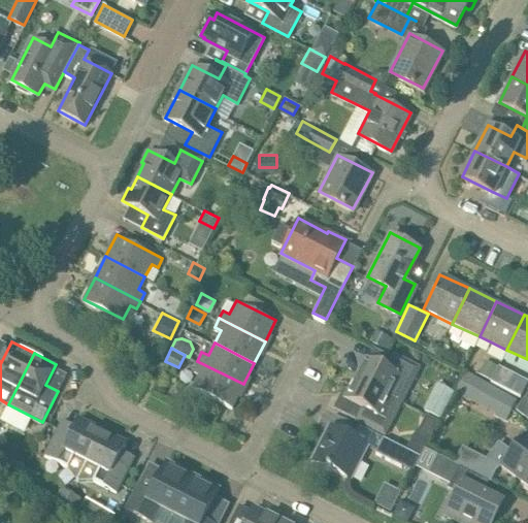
[(354,374),(401,398),(418,365),(394,354),(388,365),(364,354),(354,374)]
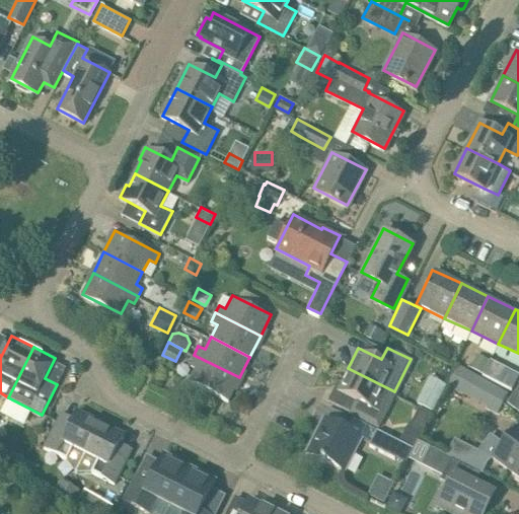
[(490,357),(473,348),(466,361),(484,370),(490,357)]
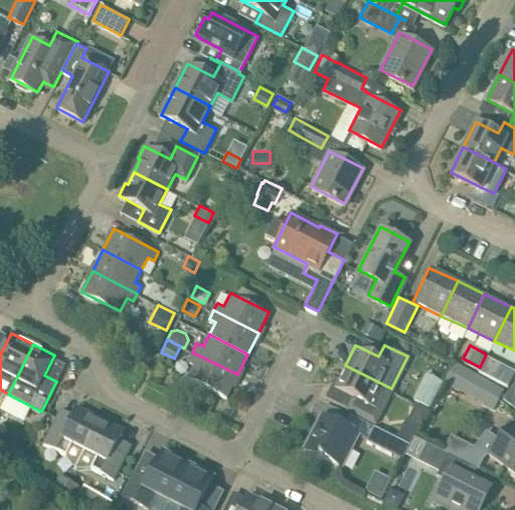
[(237,374),(192,352),(188,359),(195,362),(188,375),(226,395),(237,374)]
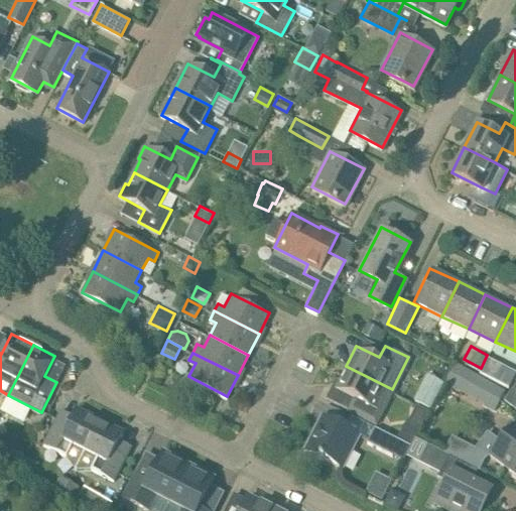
[(448,372),(444,379),(461,388),(472,370),(455,361),(448,372)]
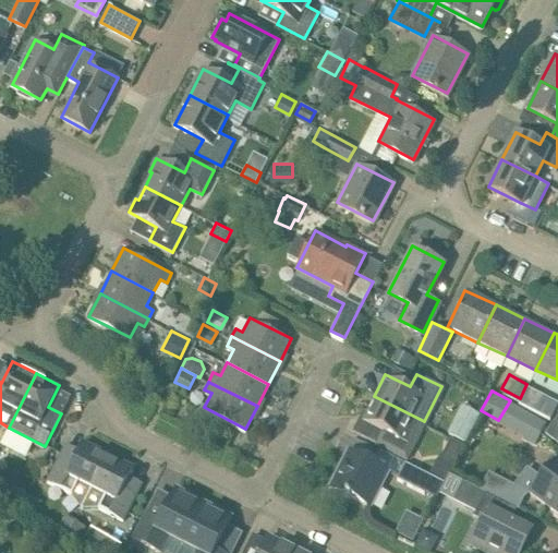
[(407,455),(424,421),(374,396),(363,418),(383,428),(376,440),(407,455)]
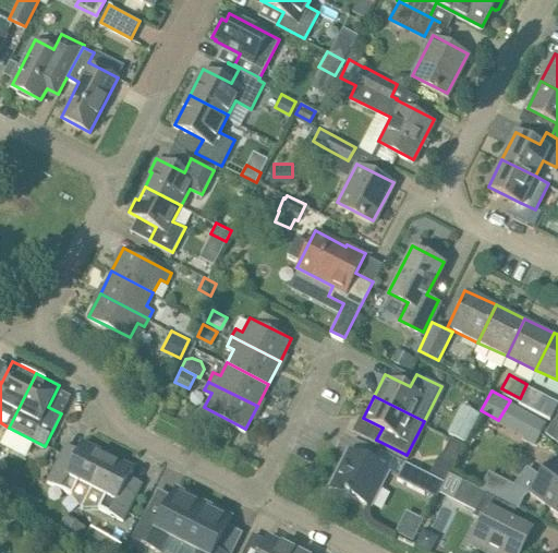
[(480,412),(461,401),(446,429),(465,440),(480,412)]
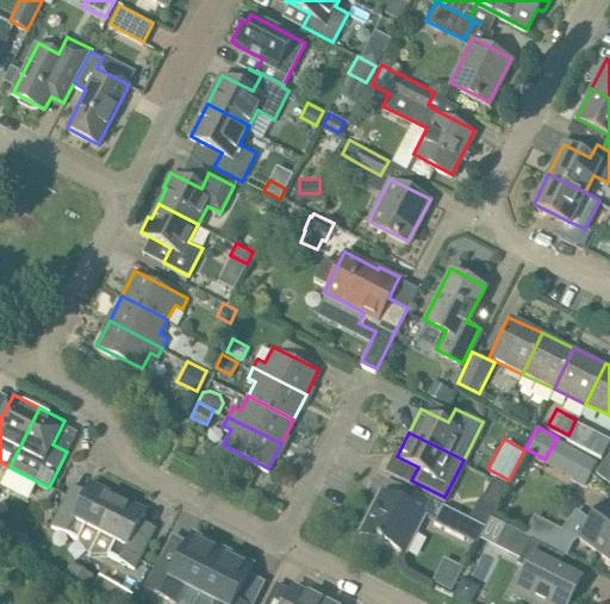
[(609,478),(609,450),(598,471),(609,478)]
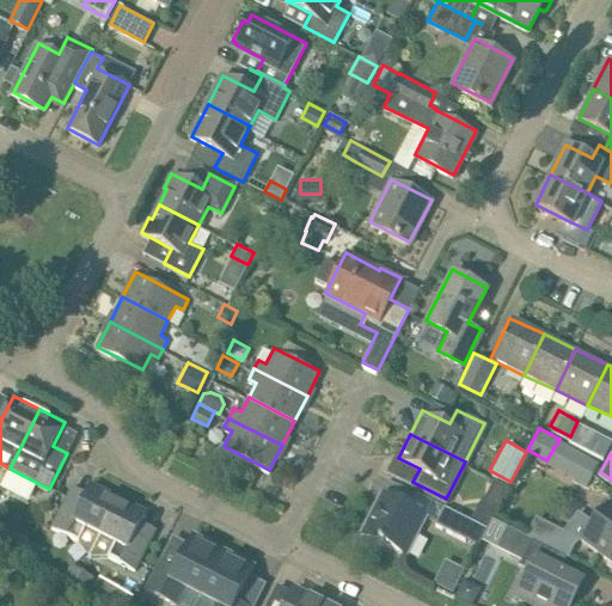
[(599,460),(587,453),(575,476),(587,483),(599,460)]
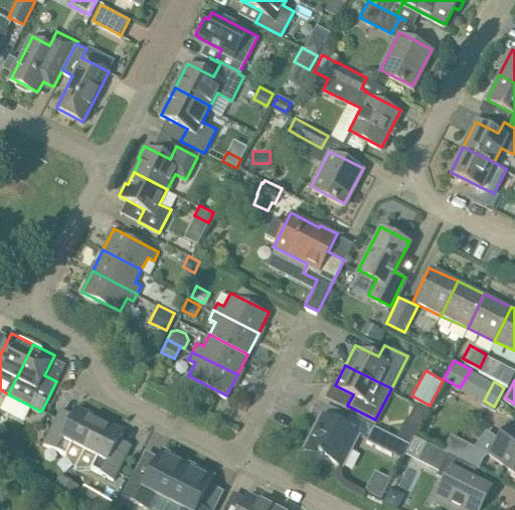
[(86,448),(102,416),(78,405),(71,418),(60,412),(45,443),(67,454),(73,442),(86,448)]
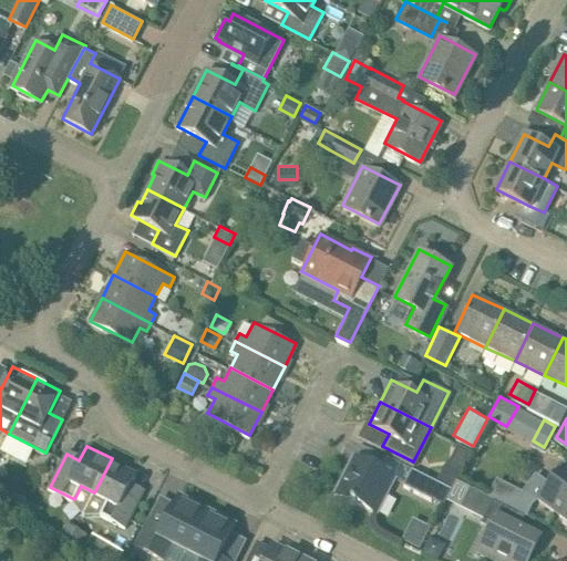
[(395,474),(354,453),(336,490),(356,501),(357,499),(378,510),(395,474)]
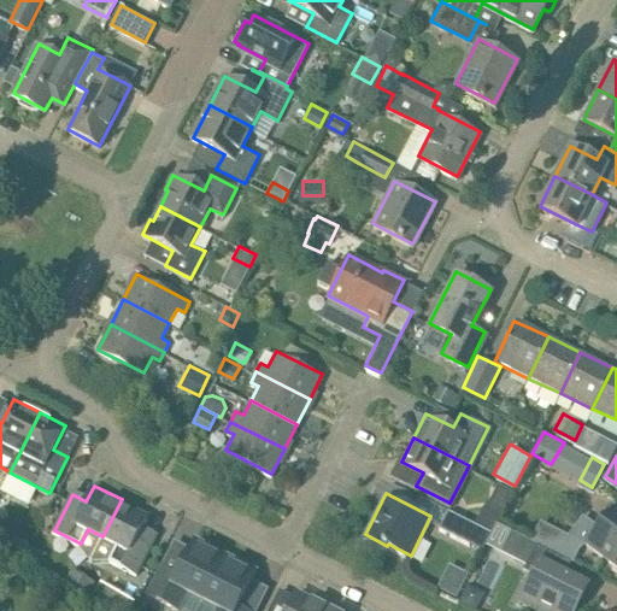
[(122,499),(103,536),(118,544),(111,558),(137,573),(156,536),(141,529),(150,513),(122,499)]
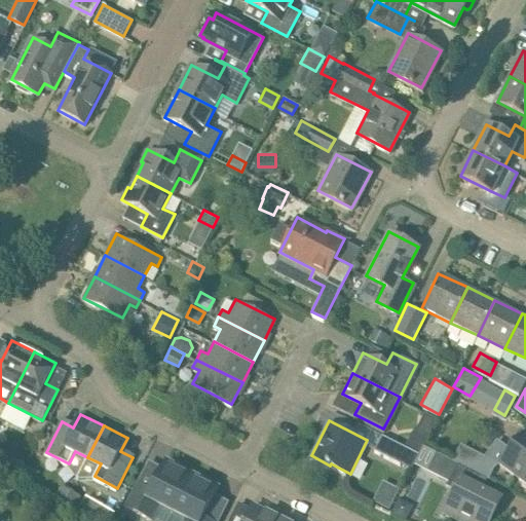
[(508,445),(497,458),(499,459),(525,478),(525,431),(520,426),(508,445)]
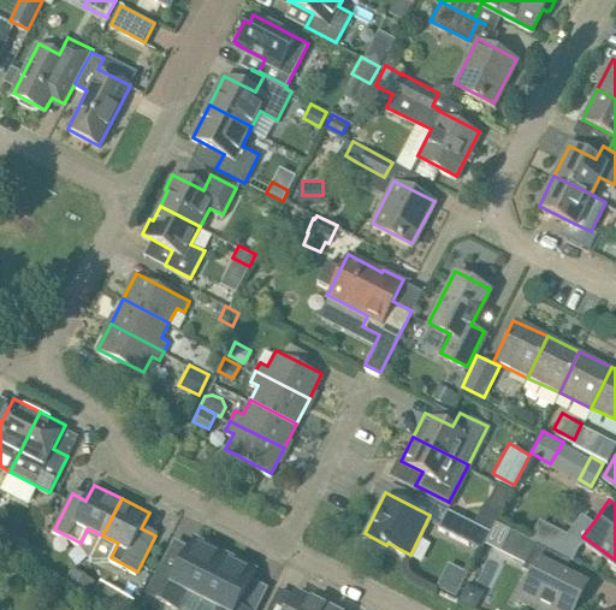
[(468,516),(491,528),(496,519),(498,513),(477,502),(468,516)]
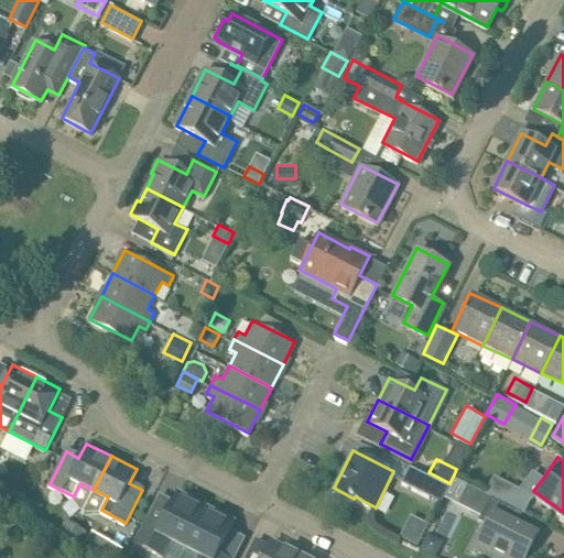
[(449,483),(429,472),(410,463),(402,480),(430,493),(441,500),(444,494),(449,483)]
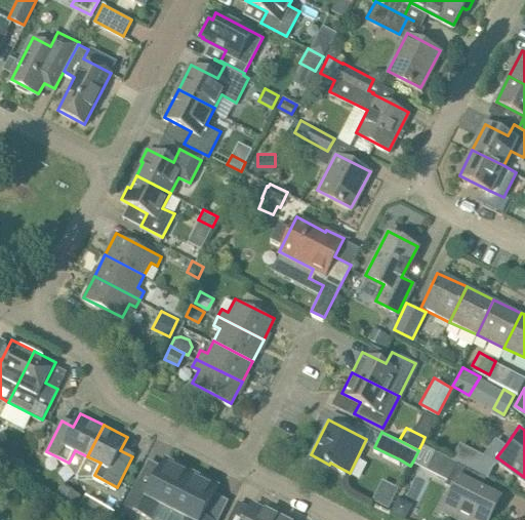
[(459,441),(452,456),(457,460),(485,473),(490,463),(483,458),(485,454),(484,453),(459,441)]
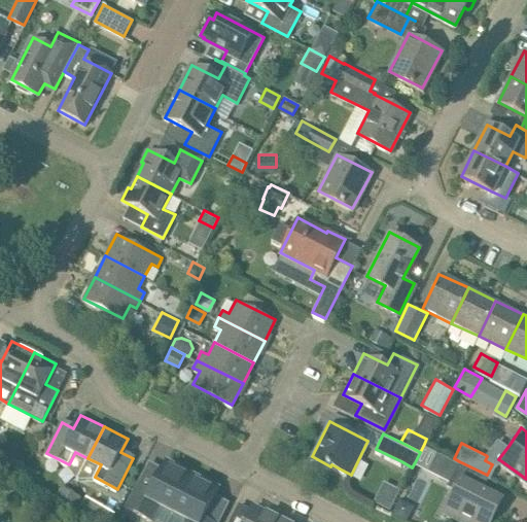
[(459,461),(454,458),(453,458),(438,451),(429,468),(450,480),(453,475),(459,461)]
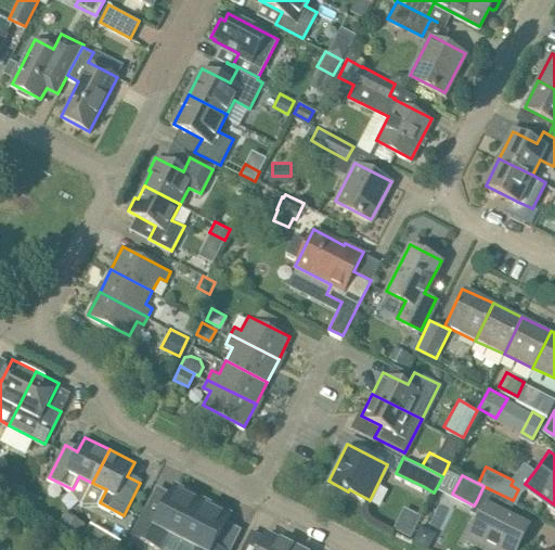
[(183,538),(204,497),(188,489),(186,494),(173,487),(159,515),(146,509),(134,533),(160,546),(169,531),(183,538)]
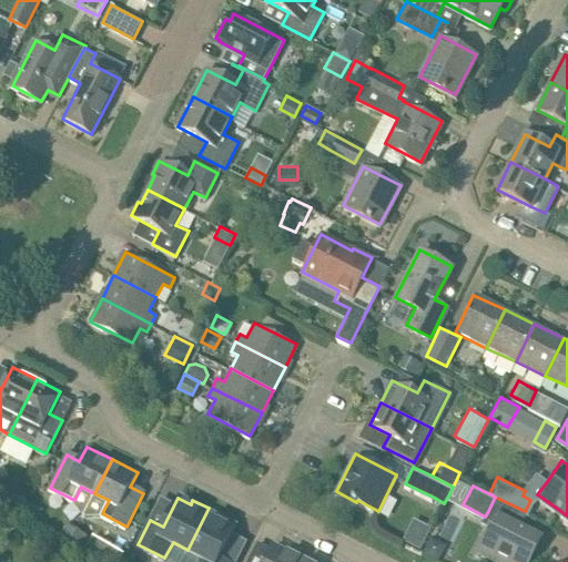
[(30,501),(23,512),(34,520),(42,508),(30,501)]
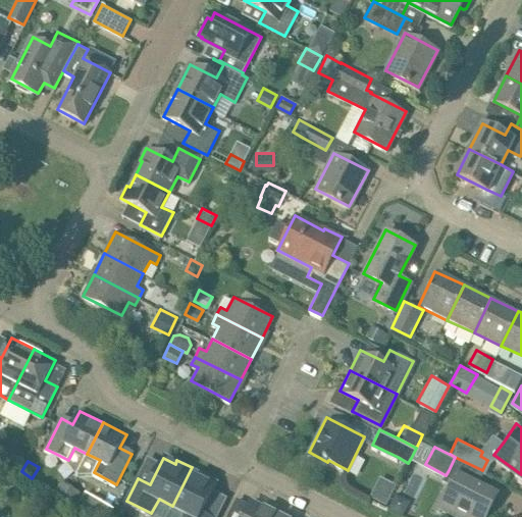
[(207,475),(192,467),(172,506),(186,513),(184,516),(214,516),(203,511),(216,484),(205,478),(207,475)]
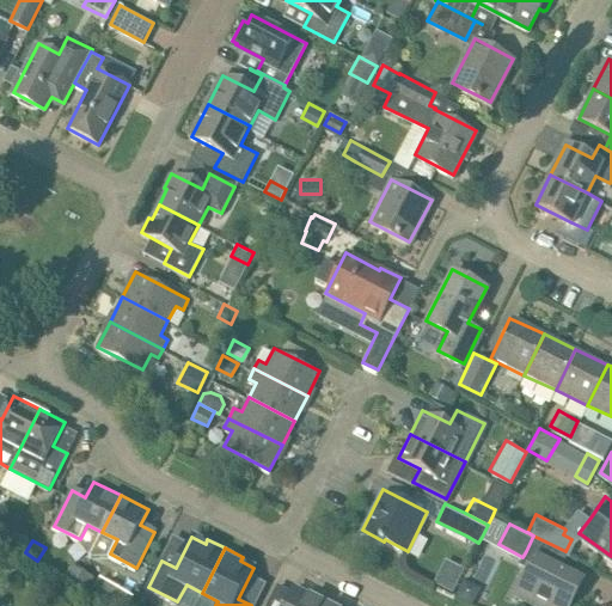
[(528,567),(516,592),(545,605),(567,605),(582,576),(536,552),(534,556),(528,567)]
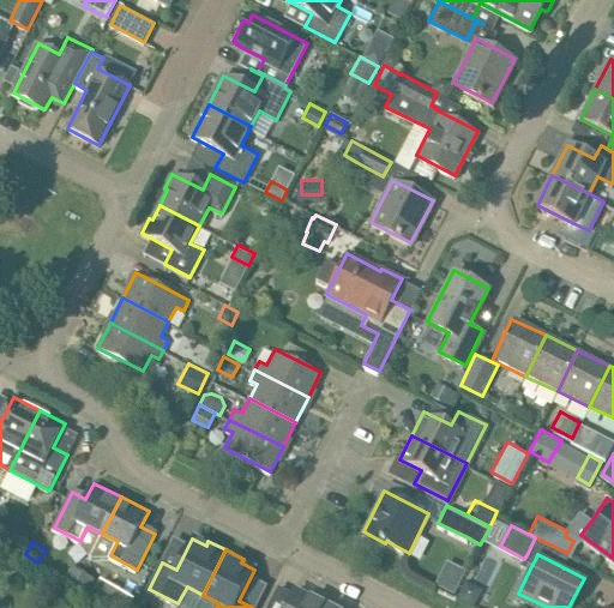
[(438,582),(458,591),(470,566),(450,557),(438,582)]
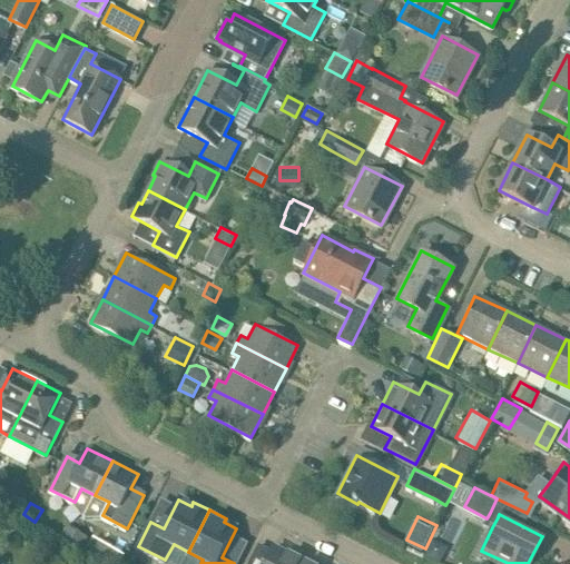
[(58,536),(71,543),(77,532),(65,525),(58,536)]
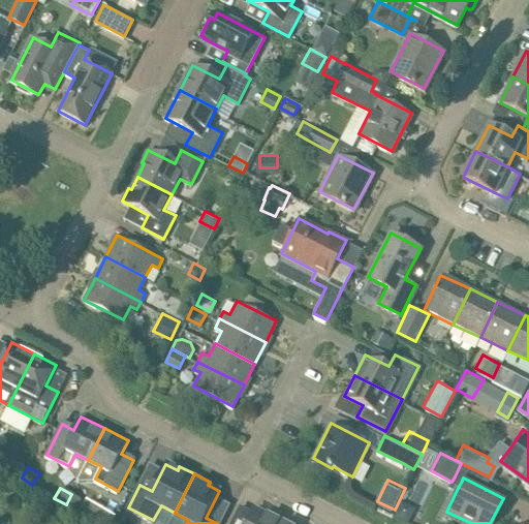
[(80,499),(71,494),(66,504),(73,510),(80,499)]
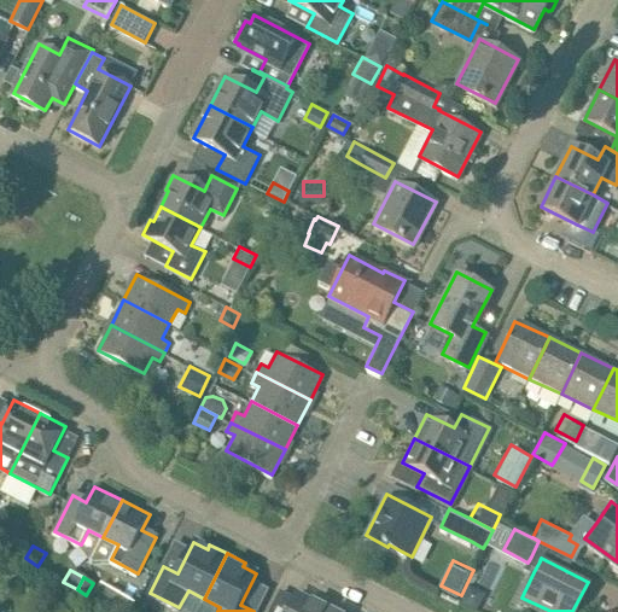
[(326,611),(330,606),(299,590),(287,611),(272,611),(269,611),(268,611),(326,611)]
